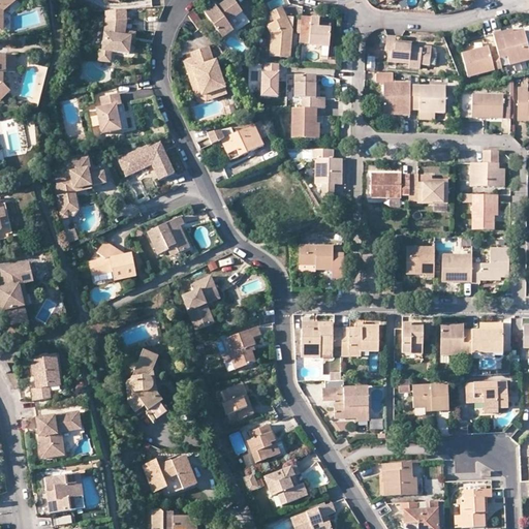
[(0,0),(0,32),(5,33),(5,11),(19,0),(0,0)]
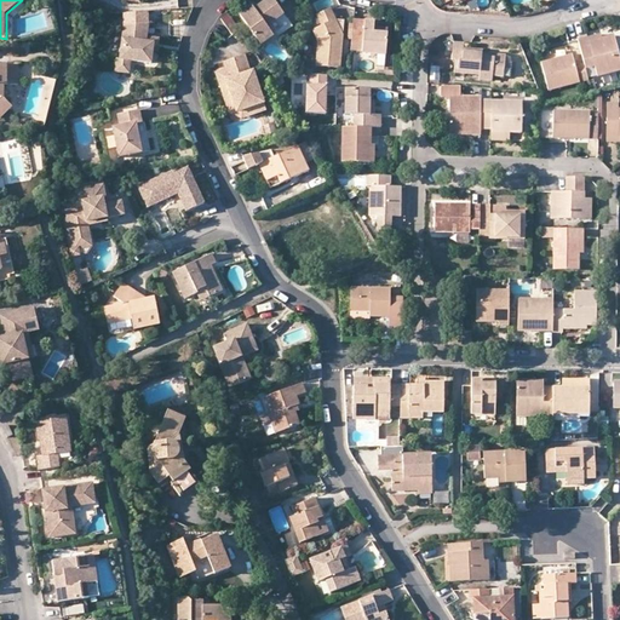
[(267,27),(275,21),(285,15),(273,0),(267,0),(254,9),(252,6),(240,15),(262,46),(274,38),(273,35),(267,27)]
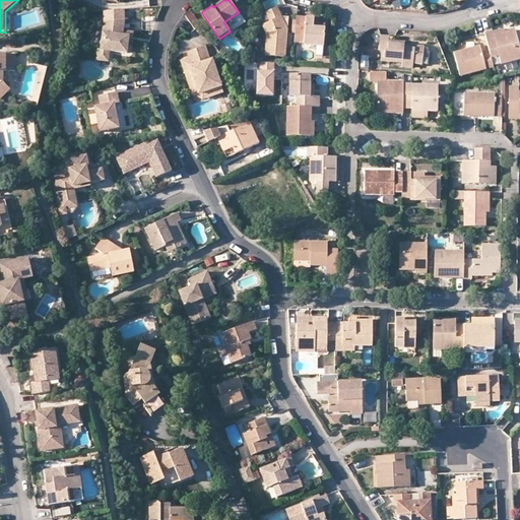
[(269,21),(262,24),(266,34),(264,55),(284,58),(288,17),(280,16),(277,7),(265,12),(269,21)]
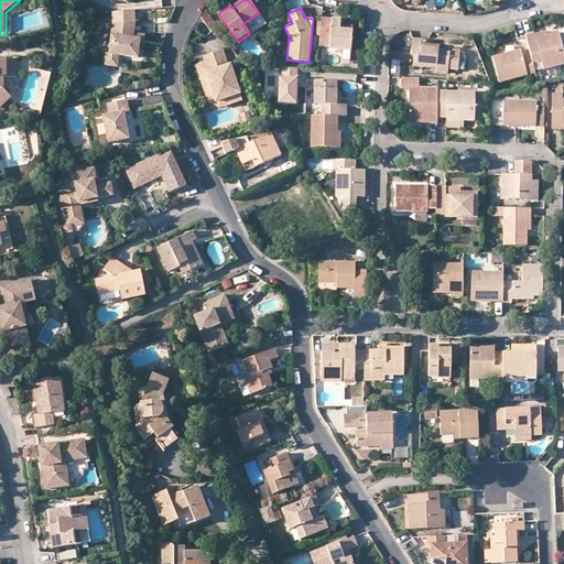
[(112,11),(112,23),(134,21),(134,10),(112,11)]
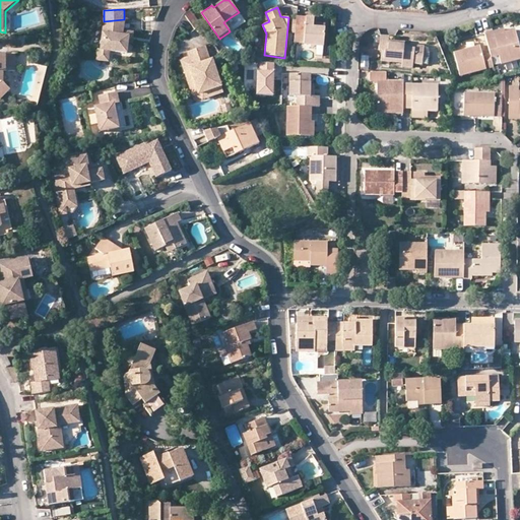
[(235,23),(231,17),(223,22),(229,29),(235,23)]
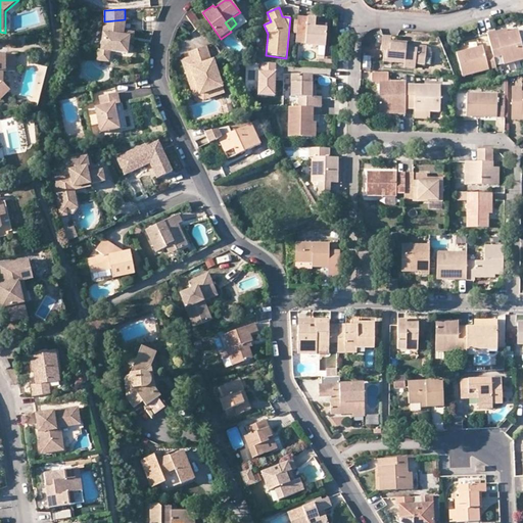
[(316,30),(316,25),(316,19),(297,18),(296,35),(306,35),(306,44),(326,46),(327,31),(316,30)]
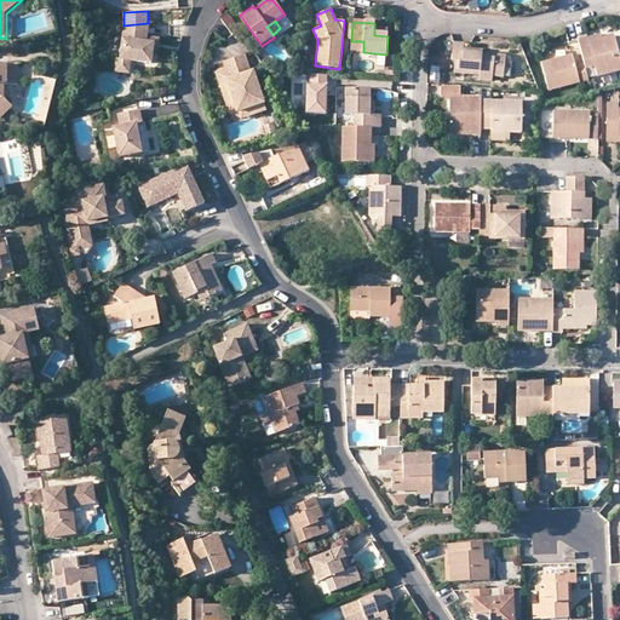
[(151,63),(153,50),(155,38),(147,38),(148,23),(124,26),(120,58),(116,58),(115,72),(130,73),(131,61),(151,63)]
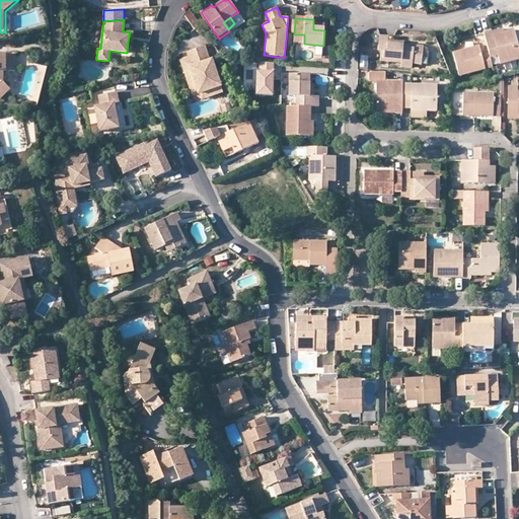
[(518,46),(515,30),(505,33),(494,35),(493,31),(484,33),(490,54),(491,57),(498,55),(501,64),(518,59),(518,46)]
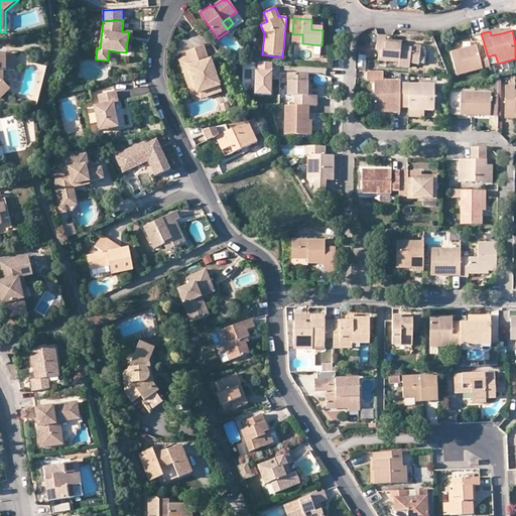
[(402,48),(402,44),(402,42),(387,41),(387,37),(378,36),(377,50),(379,50),(378,60),(399,62),(399,67),(410,68),(411,63),(420,65),(420,52),(412,52),(412,49),(402,48)]
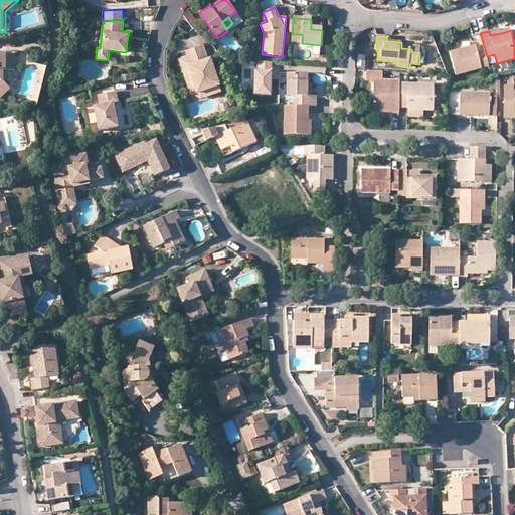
[(420,46),(401,44),(401,48),(411,49),(411,52),(419,52),(420,46)]
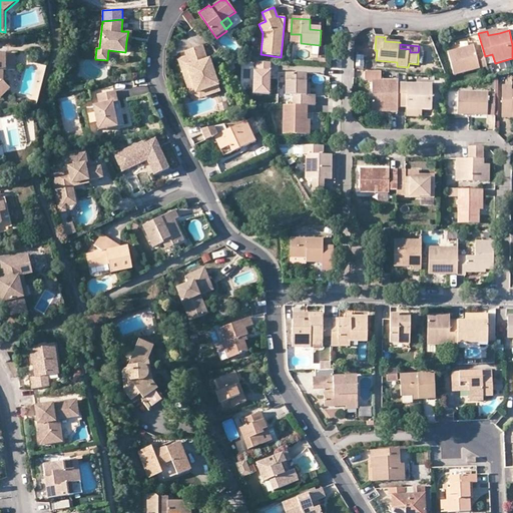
[(206,57),(202,45),(184,51),(186,57),(188,63),(185,64),(194,91),(216,84),(208,57),(206,57)]
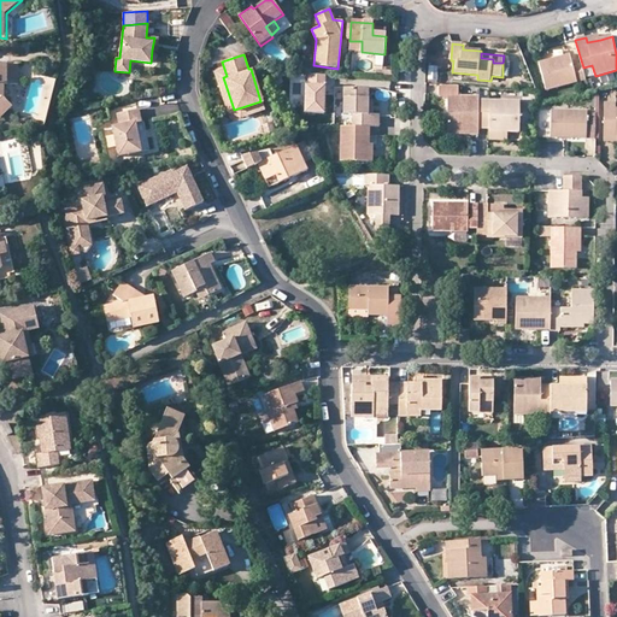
[(583,68),(582,64),(574,65),(570,54),(540,63),(547,90),(586,81),(583,68)]
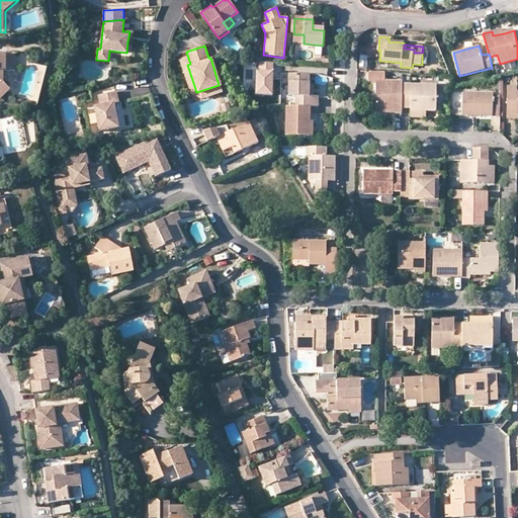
[(0,95),(1,97),(10,88),(3,81),(4,70),(16,70),(16,54),(0,54),(0,95)]
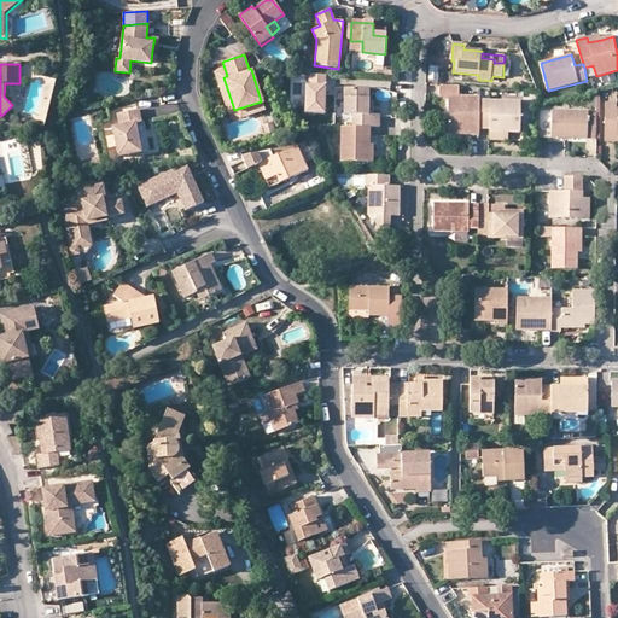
[(437,85),(438,69),(430,68),(429,83),(437,85)]
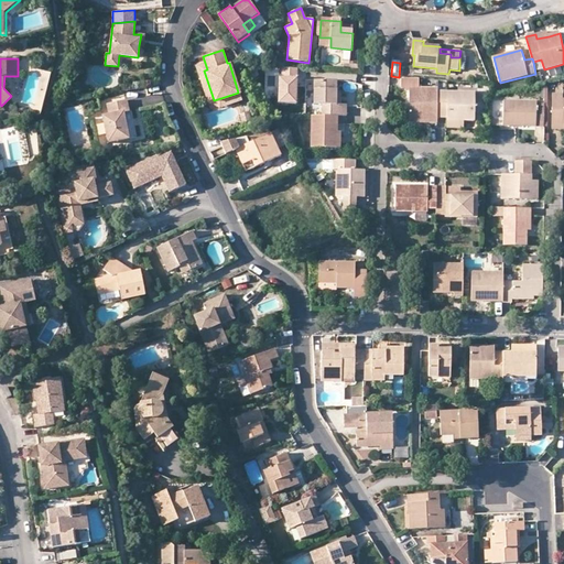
[(207,69),(205,63),(196,66),(206,100),(216,106),(240,98),(238,93),(214,100),(204,71),(207,69)]
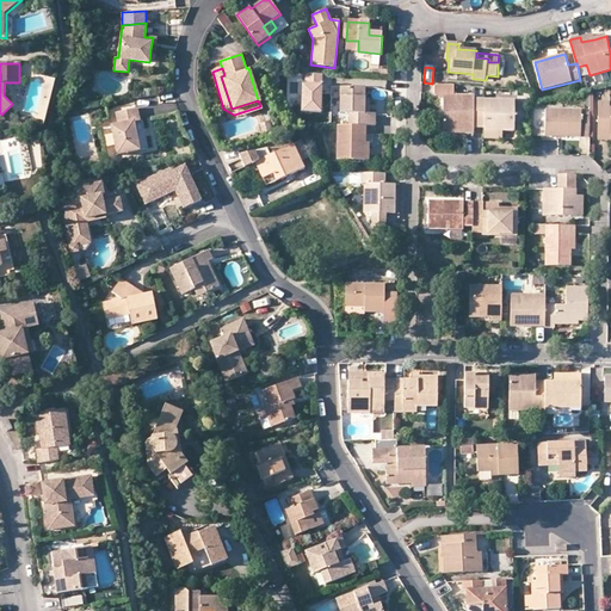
[(466,130),(466,134),(474,134),(474,127),(474,111),(474,97),(454,97),(454,86),(436,86),(436,97),(444,97),(444,130),(466,130)]
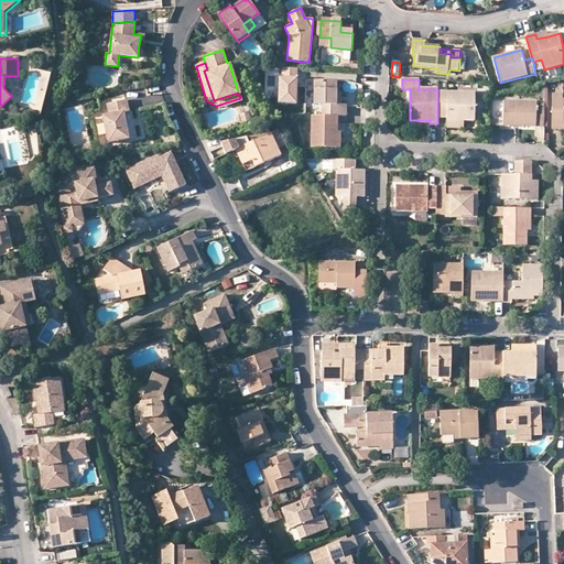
[(336,104),(337,93),(337,82),(315,82),(314,105),(322,105),(322,115),(337,116),(347,116),(347,105),(342,104),(336,104)]
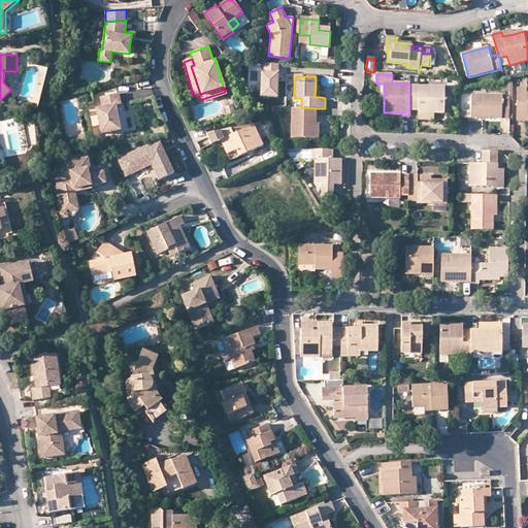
[(420,110),(420,112),(431,112),(434,112),(444,112),(444,87),(420,87),(420,96),(409,96),(409,109),(420,110)]
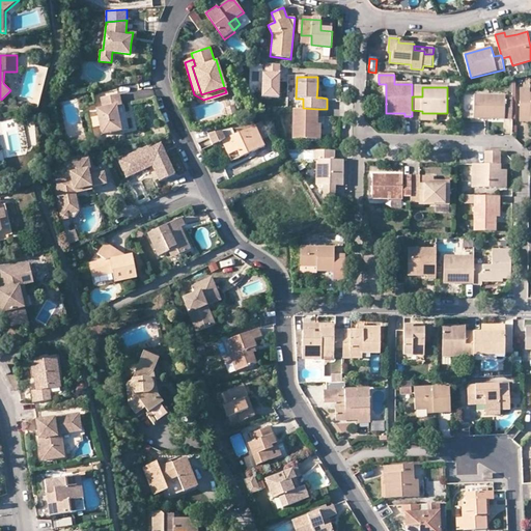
[(528,122),(528,115),(530,114),(530,91),(530,89),(521,89),(521,122),(528,122)]
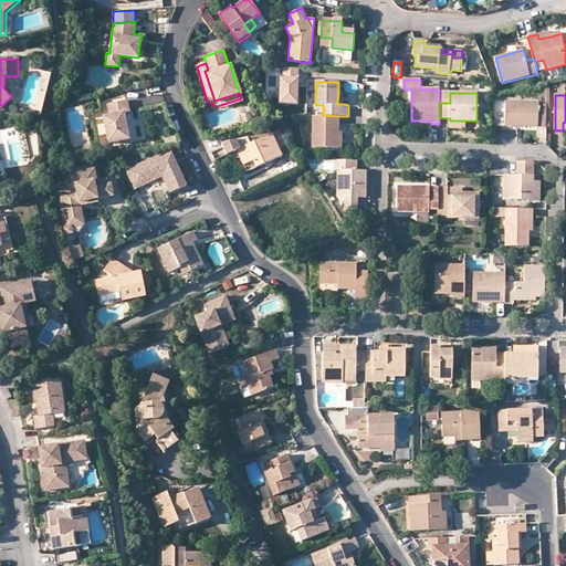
[(111,116),(104,117),(109,145),(130,140),(125,114),(130,113),(128,102),(108,105),(111,116)]
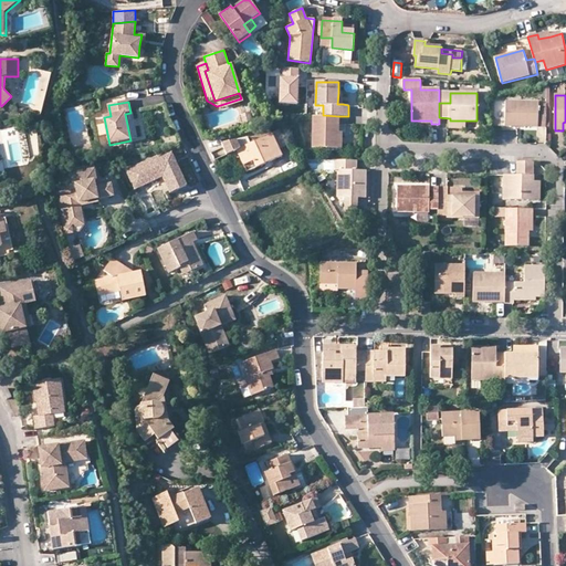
[(506,126),(538,127),(538,104),(538,102),(506,102),(506,126)]
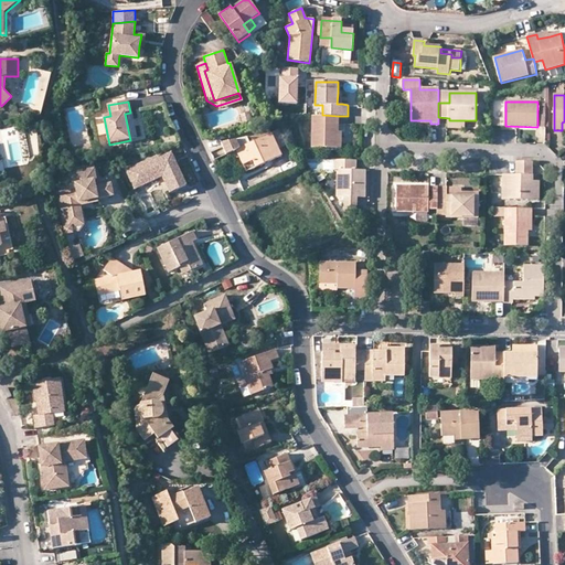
[(132,113),(130,113),(125,114),(130,140),(138,139),(132,113)]
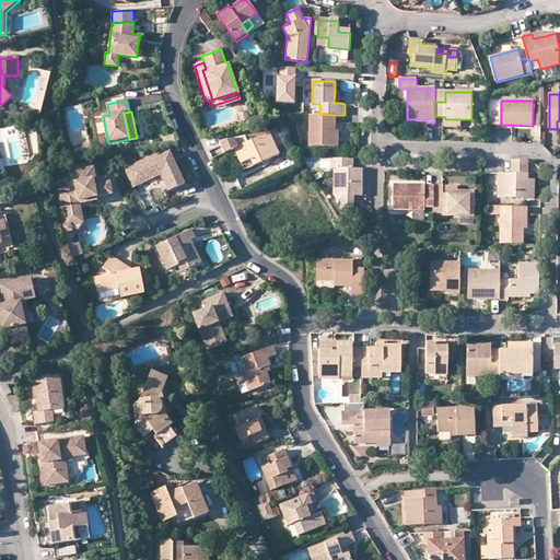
[(248,113),(240,115),(241,124),(251,121),(248,113)]
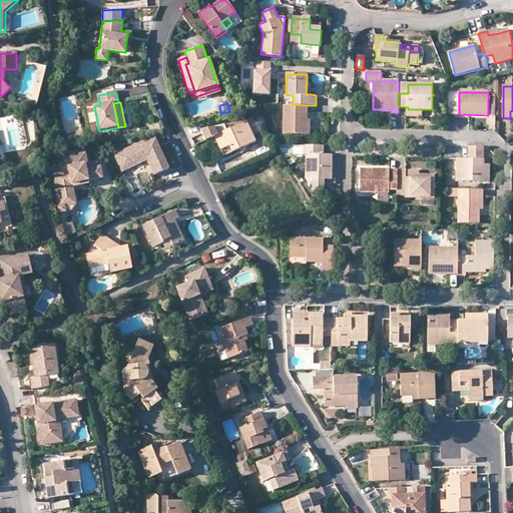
[(306,135),(307,119),(307,105),(293,104),(284,104),(284,134),(306,135)]
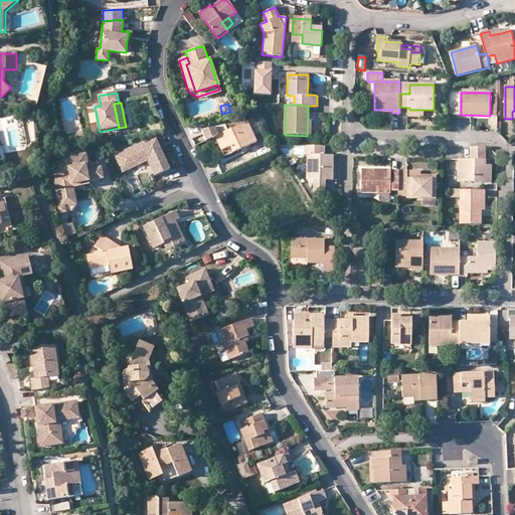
[(232,152),(256,141),(247,122),(227,130),(219,134),(215,127),(201,131),(206,141),(215,137),(221,151),(229,147),(232,152)]
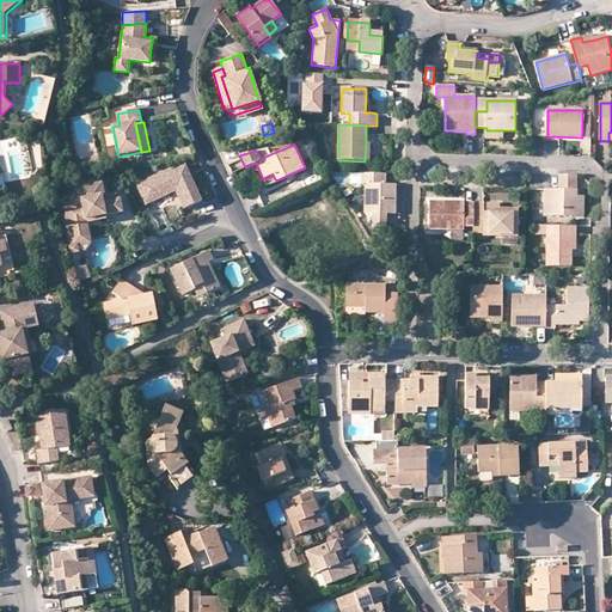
[(268,148),(256,151),(261,159),(270,154),(268,148)]
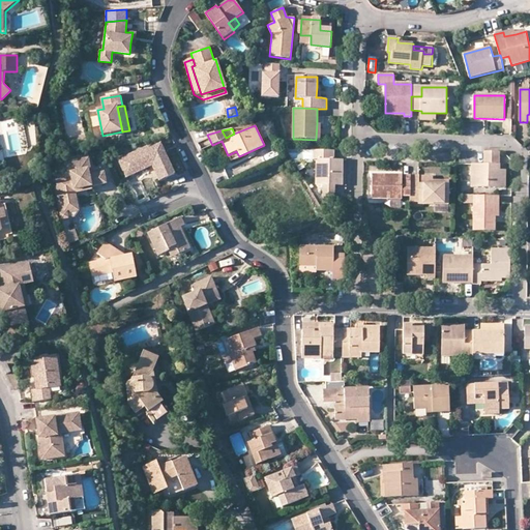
[(85,135),(77,137),(78,144),(86,142),(85,135)]
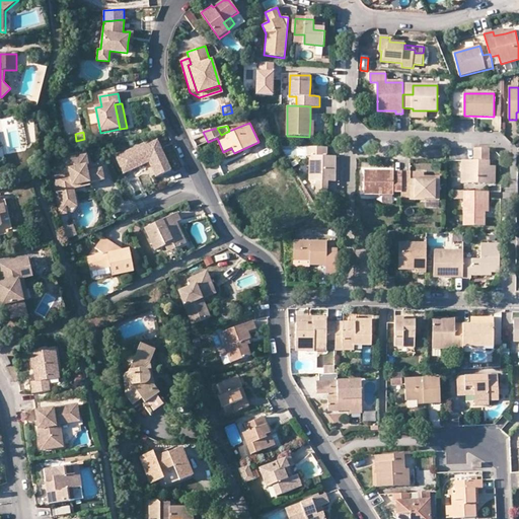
[(75,134),(68,135),(69,142),(76,141),(75,134)]
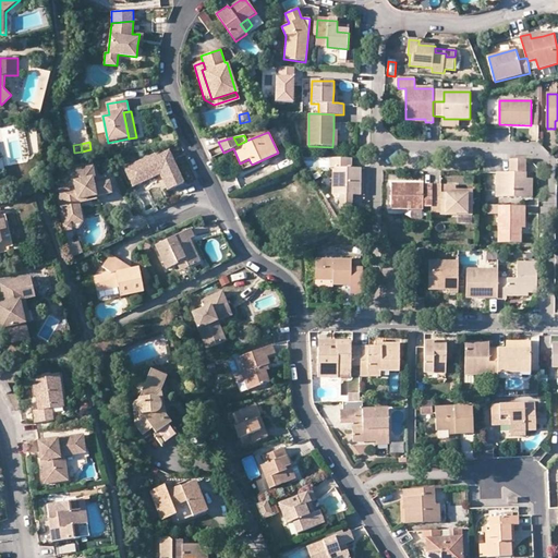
[(141,184),(142,185),(164,176),(167,174),(169,179),(166,181),(171,192),(186,184),(172,153),(160,158),(159,156),(128,169),(135,186),(141,184)]
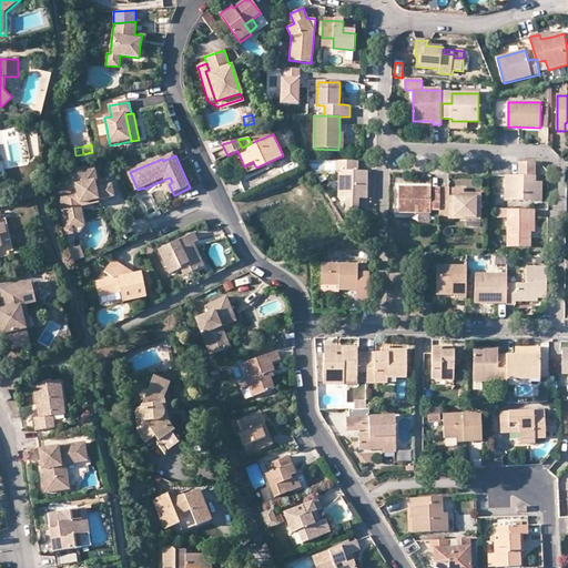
[(335,172),(336,162),(323,162),(323,172),(335,172)]
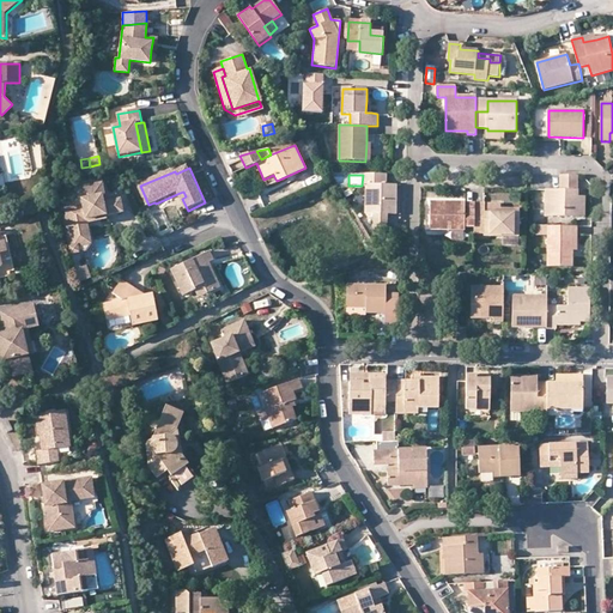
[(398,187),(388,186),(388,175),(363,175),(362,186),(368,186),(366,216),(376,216),(388,216),(398,216),(398,187)]
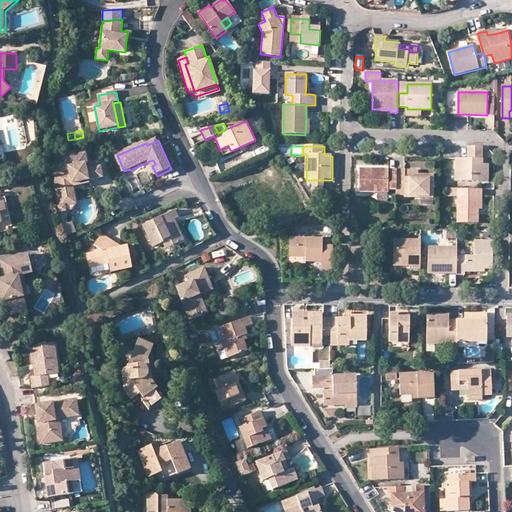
[(483,147),(469,147),(469,158),(457,158),(457,181),(488,181),(488,164),(482,163),(483,147)]
